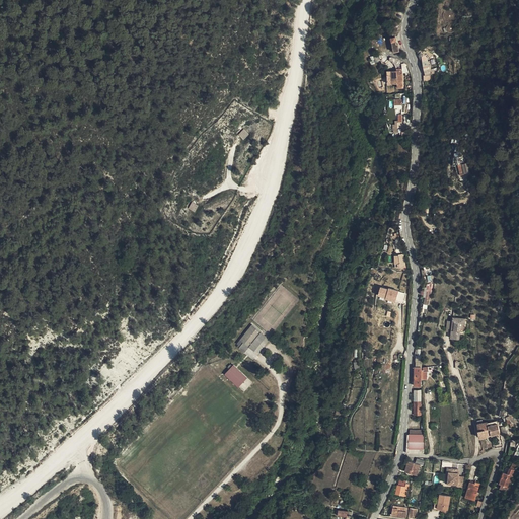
[(401,41),(399,34),(394,35),(397,50),(403,48),(401,41)]
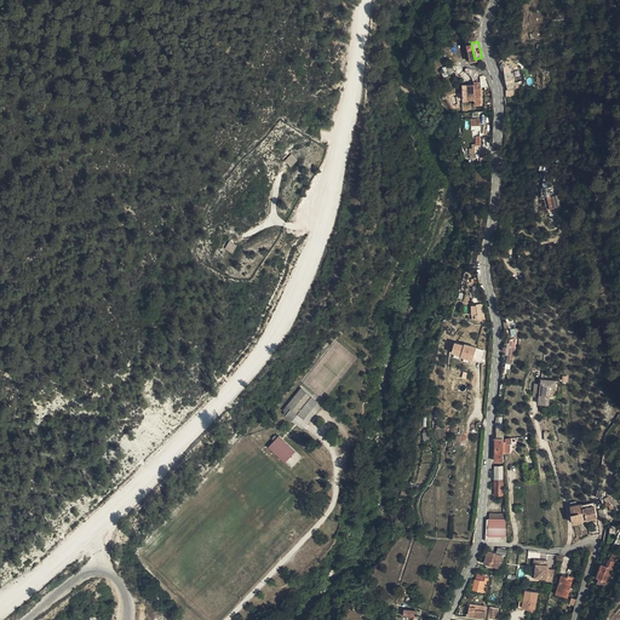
[(511,62),(509,64),(512,86),(520,85),(516,68),(511,62)]
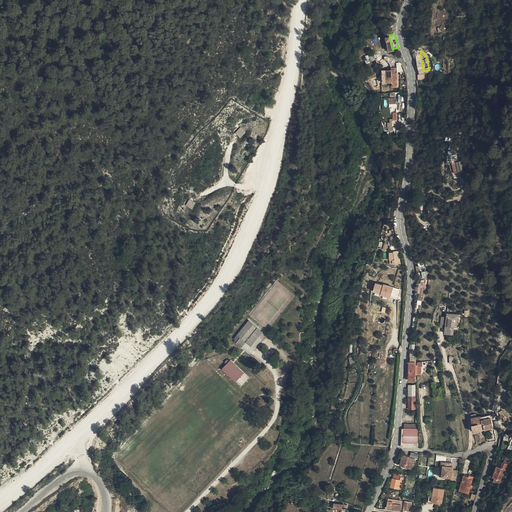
[(400,57),(396,55),(393,53),(390,53),(388,53),(388,56),(391,57),(394,60),(396,63),(396,66),(386,66),(387,80),(396,79),(397,84),(403,84),(402,67),(400,57)]
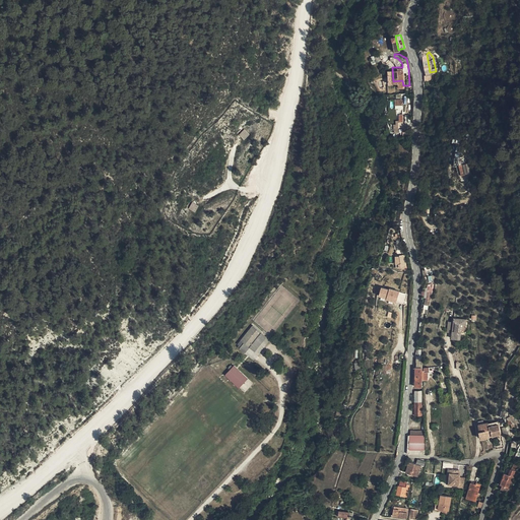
[(240,135),(245,140),(250,135),(245,130),(240,135)]
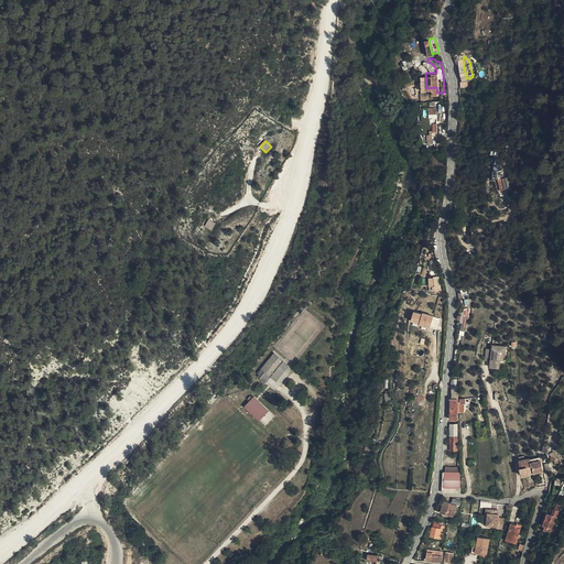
[(506,172),(505,163),(499,164),(500,184),(508,184),(507,183),(510,183),(510,172),(506,172)]
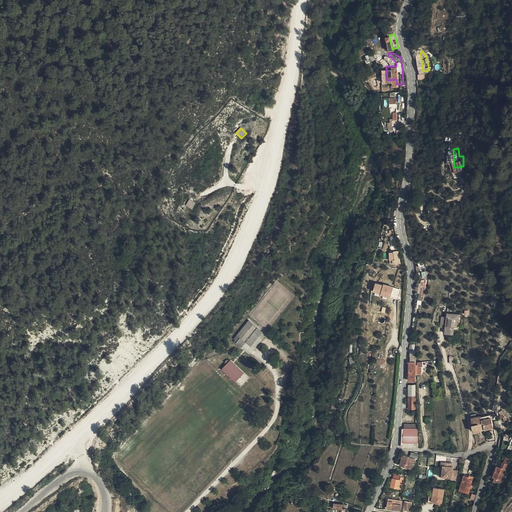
[(190,199),(186,206),(192,209),(196,203),(190,199)]
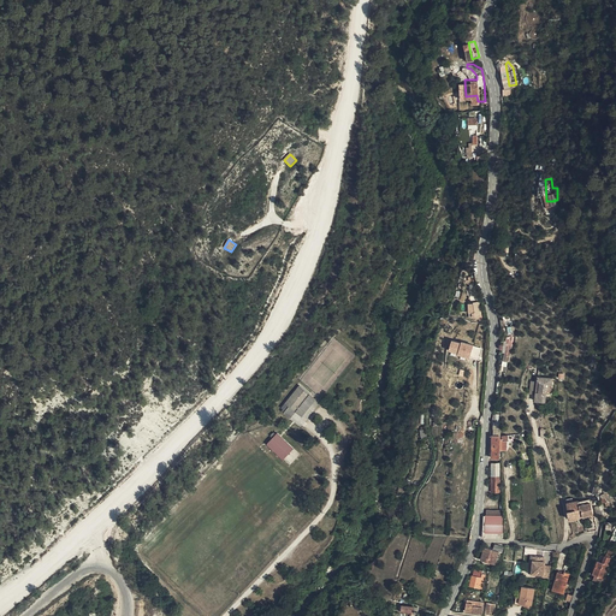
[(519,339),(519,331),(513,332),(513,339),(511,341),(513,341),(511,349),(510,349),(509,355),(508,361),(513,361),(514,360),(515,355),(516,351),(515,351),(516,347),(519,339)]
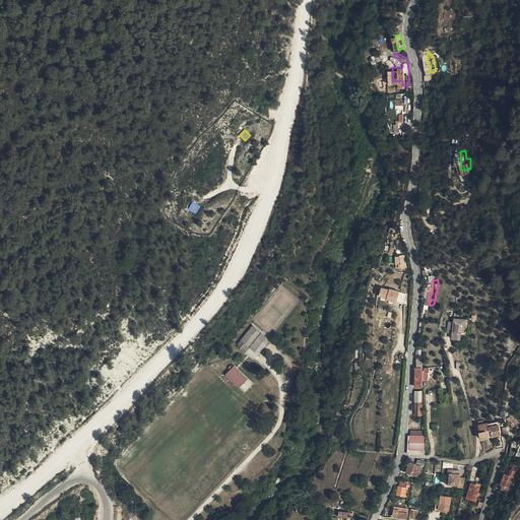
[(382,285),(379,296),(404,304),(407,293),(382,285)]
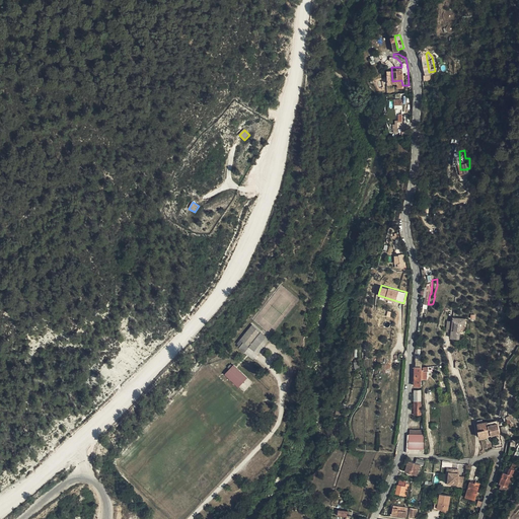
[(459,318),(459,325),(456,325),(455,334),(464,334),(465,323),(469,323),(470,314),(458,313),(457,317),(459,318)]
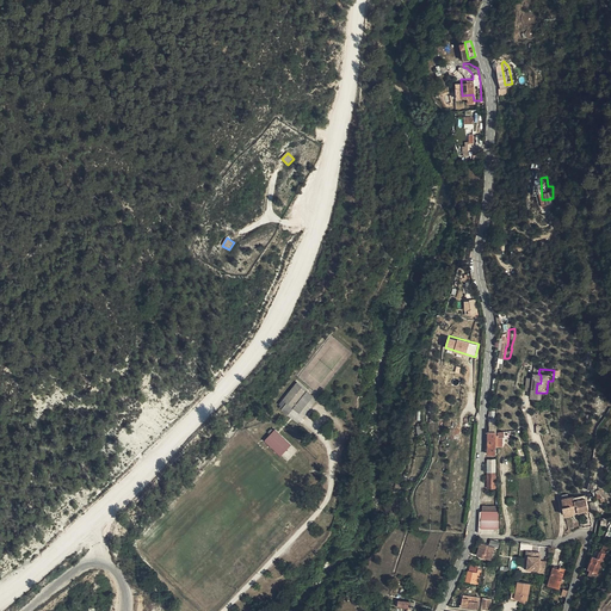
[(297,388),(290,395),(296,400),(289,409),(292,413),(307,397),(297,388)]
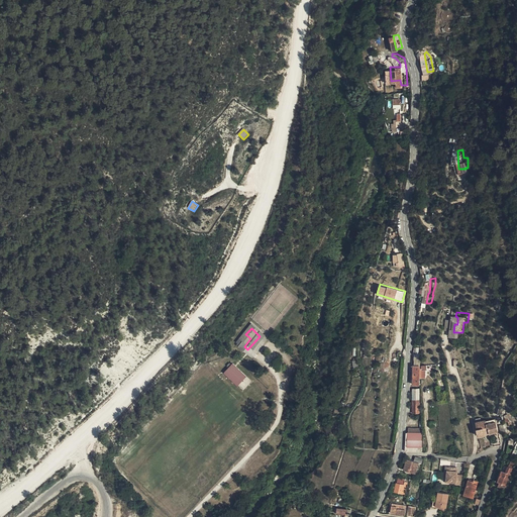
[(244,334),(242,338),(238,342),(244,346),(250,338),(245,334),(244,334)]
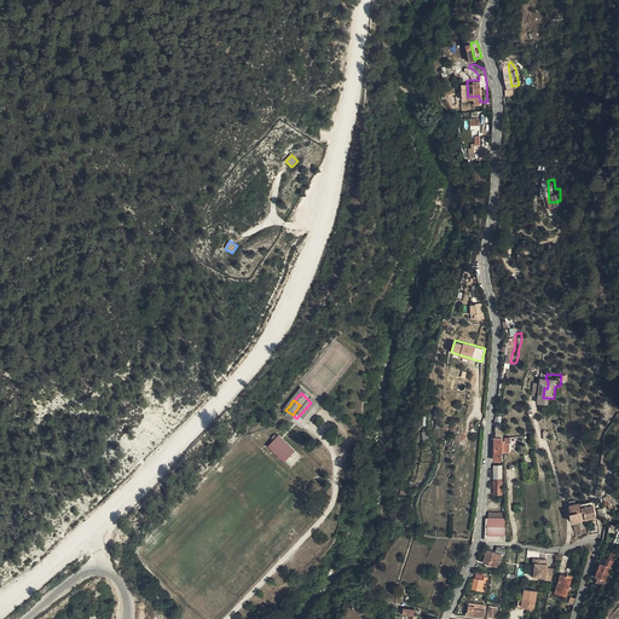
[(317,408),(311,403),(296,418),(302,423),(317,408)]
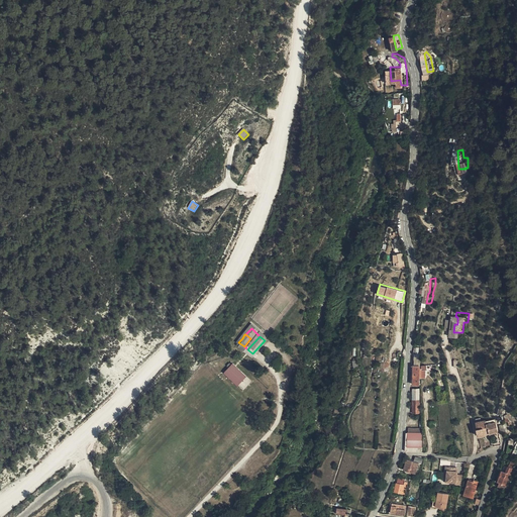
[(412,380),(419,380),(419,374),(424,374),(425,366),(427,360),(421,360),(421,364),(420,364),(420,360),(414,360),(413,360),(412,380)]
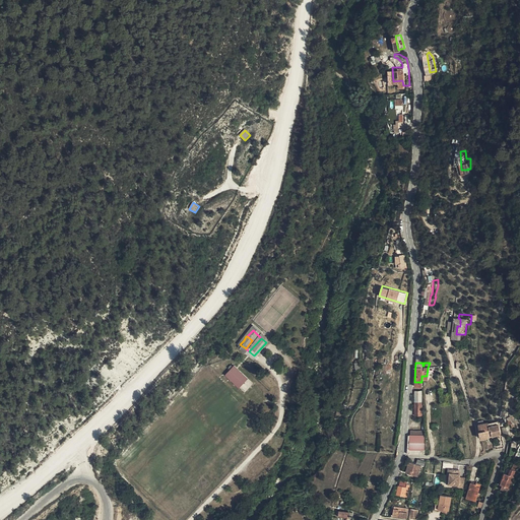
[(246,383),(233,370),(232,372),(229,374),(235,385),(231,387),(237,393),(246,383)]
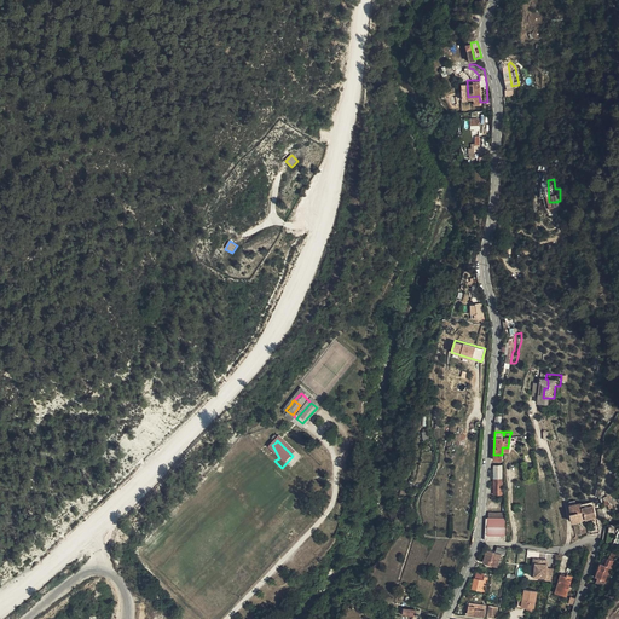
[(267,452),(275,461),(279,458),(272,445),(268,449),(267,452)]
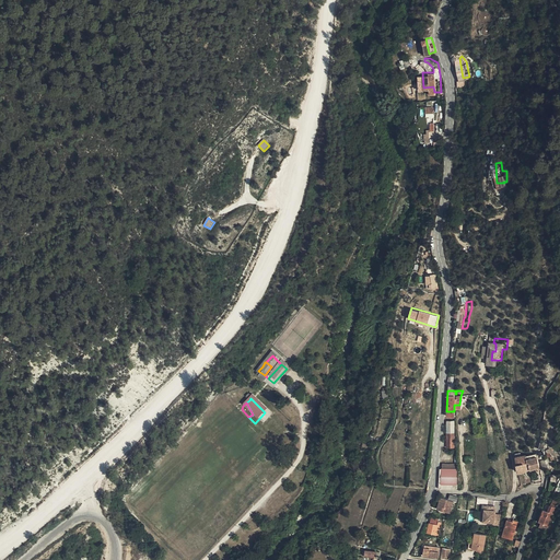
[(527,463),(526,456),(525,454),(515,457),(517,473),(531,469),(528,463),(527,463)]
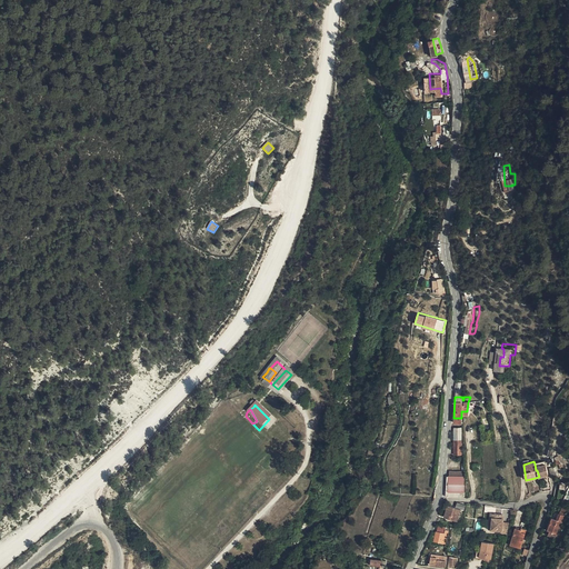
[(547,475),(546,467),(537,470),(539,477),(547,475)]
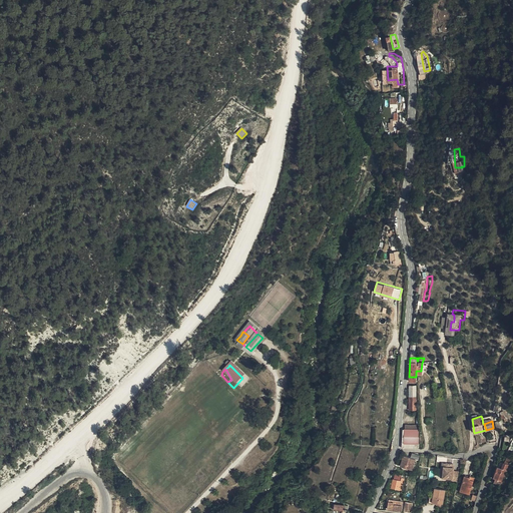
[(417,439),(418,425),(417,425),(405,424),(404,443),(416,443),(416,439),(417,439)]
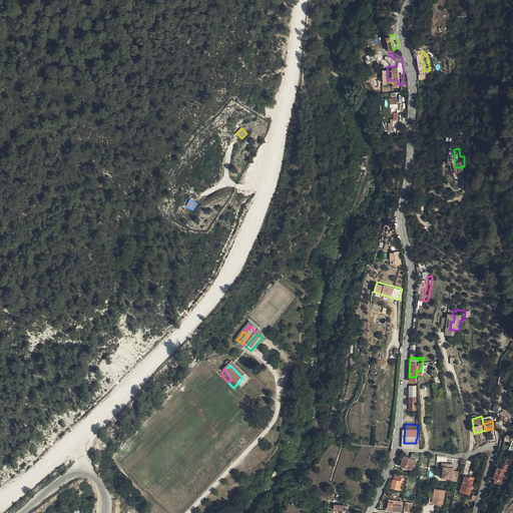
[(411,470),(414,460),(404,456),(400,467),(411,470)]
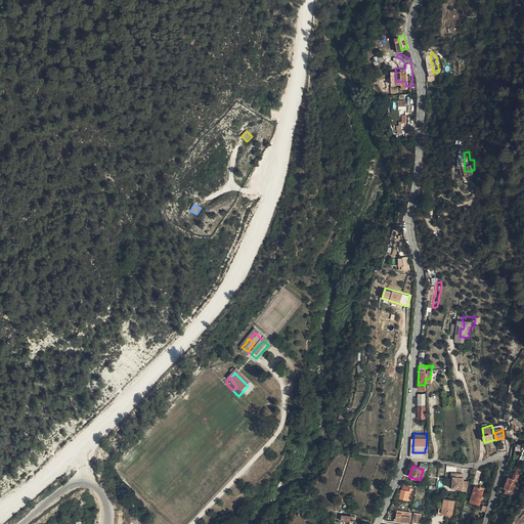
[(521,475),(523,470),(519,468),(516,473),(514,478),(510,477),(506,488),(509,490),(507,493),(516,496),(518,493),(515,492),(519,481),(521,482),(523,475),(521,475)]
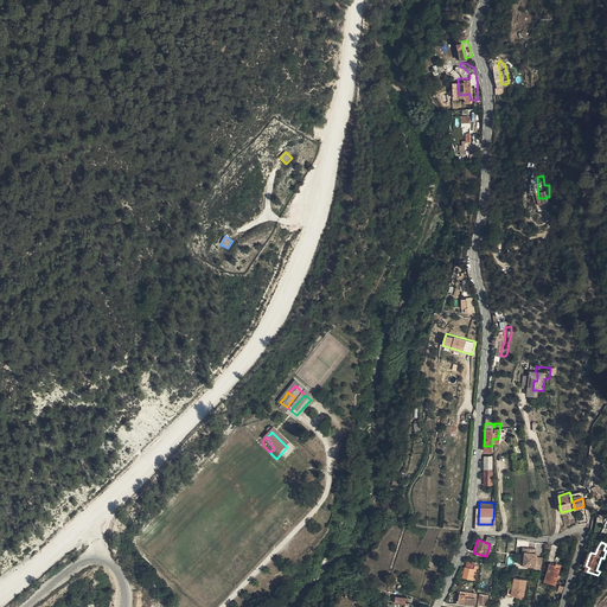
[(525,550),(524,557),(522,556),(521,563),(534,566),(534,568),(541,570),(542,557),(541,557),(536,556),(535,556),(535,553),(536,548),(528,547),(526,550),(525,550)]
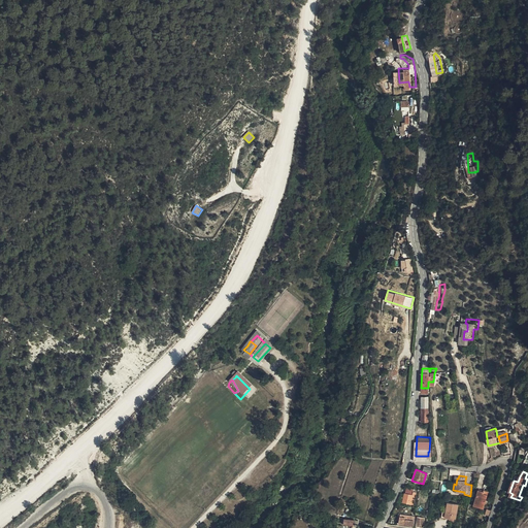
[(487,494),(483,493),(483,492),(477,490),(473,505),(484,508),(487,494)]
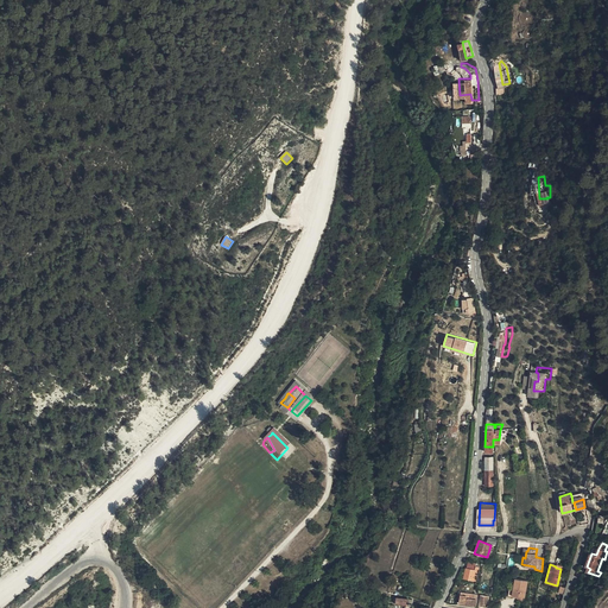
[(470,568),(467,567),(464,577),(473,580),(473,577),(476,578),(479,567),(475,565),(475,568),(470,567),(470,568)]
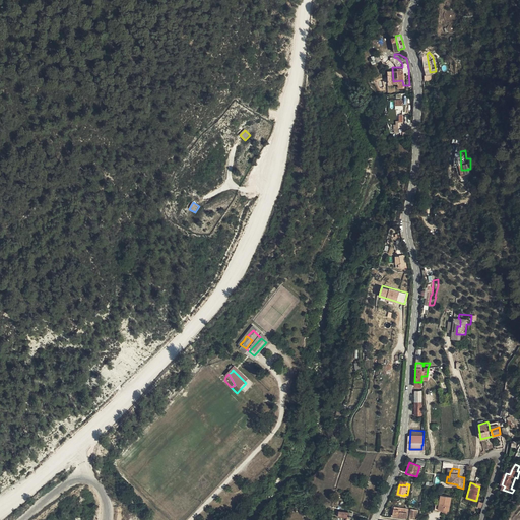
[(447,514),(450,498),(439,496),(438,505),(434,505),(433,512),(447,514)]
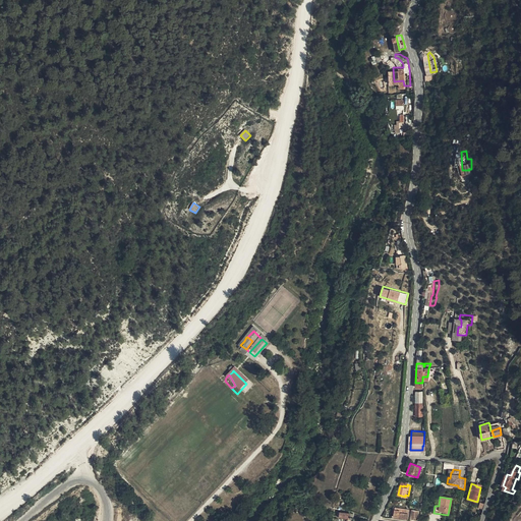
[(400,507),(399,510),(395,509),(394,517),(408,519),(410,509),(400,507)]
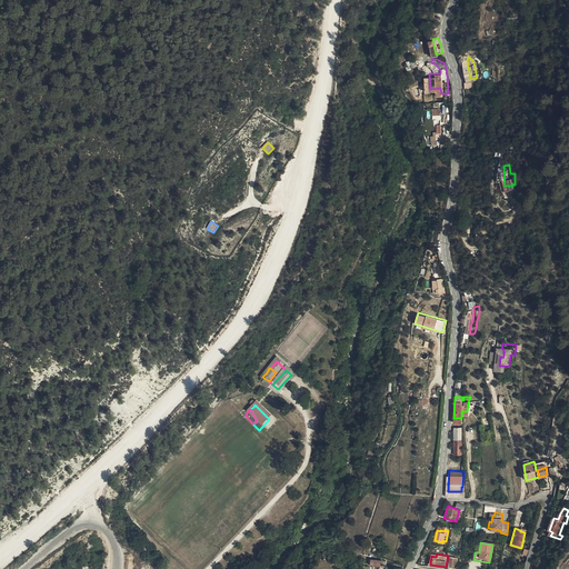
[(456,568),(458,557),(450,556),(448,567),(456,568)]
